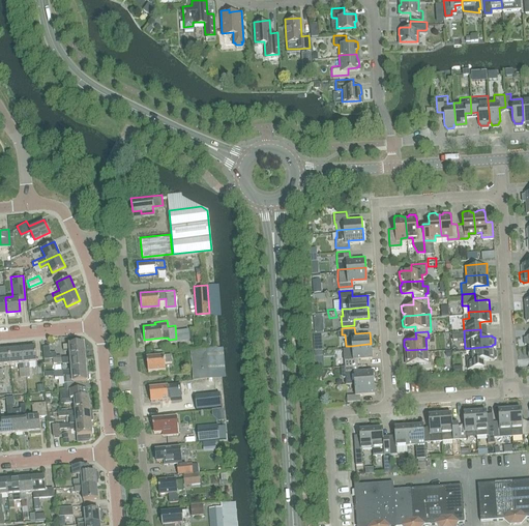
[(68,347),(69,354),(84,353),(83,341),(68,342),(62,343),(63,348),(68,347)]
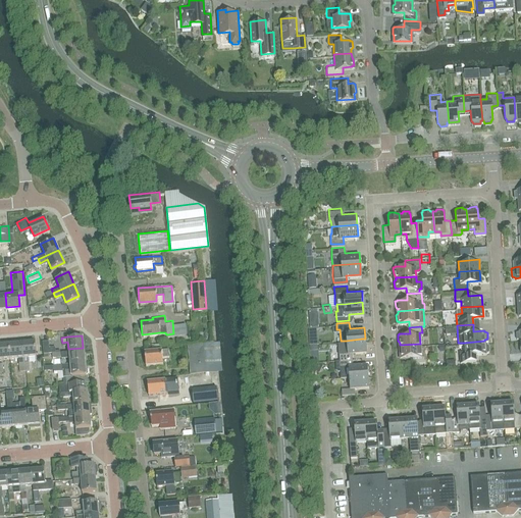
[(48,339),(42,339),(43,351),(54,350),(54,344),(48,345),(48,339)]
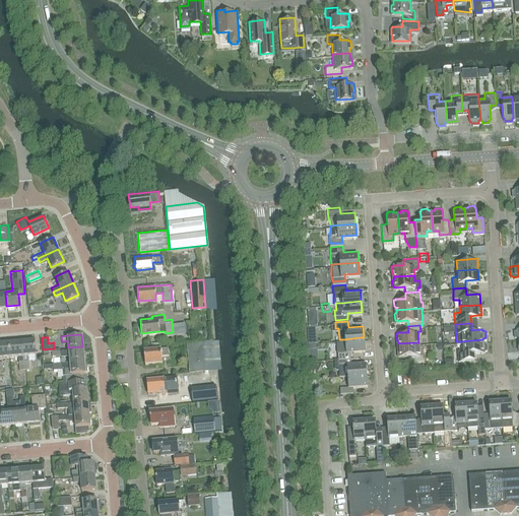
[(339,339),(336,339),(337,350),(337,357),(350,356),(349,349),(365,348),(364,337),(361,337),(344,339),(339,339)]
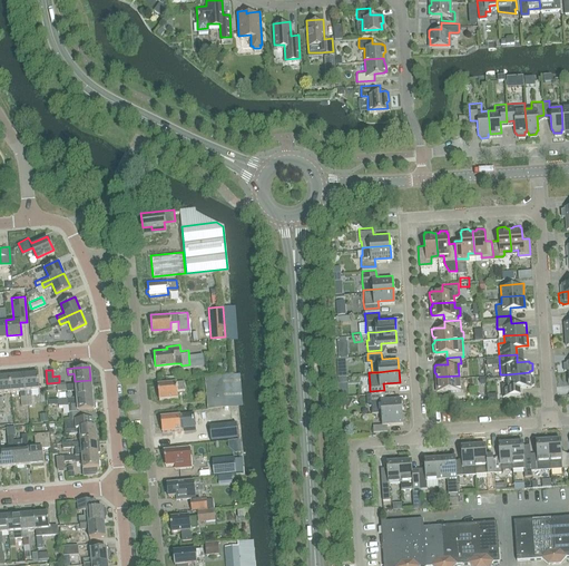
[(37,371),(22,372),(25,388),(26,402),(31,401),(29,388),(39,387),(37,371)]
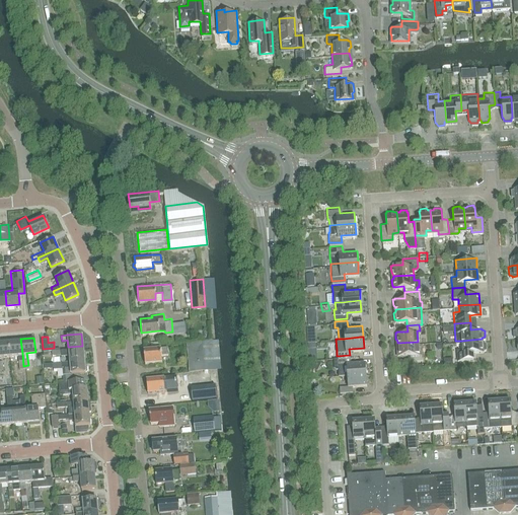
[(186,339),(189,369),(204,368),(201,338),(186,339)]
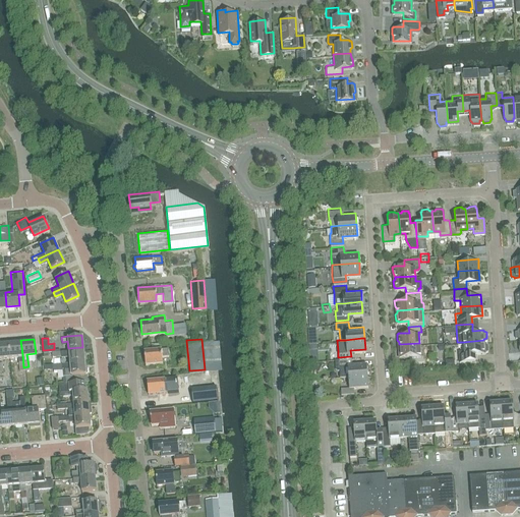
[(23,367),(22,354),(20,340),(8,341),(9,355),(17,354),(18,367),(23,367)]
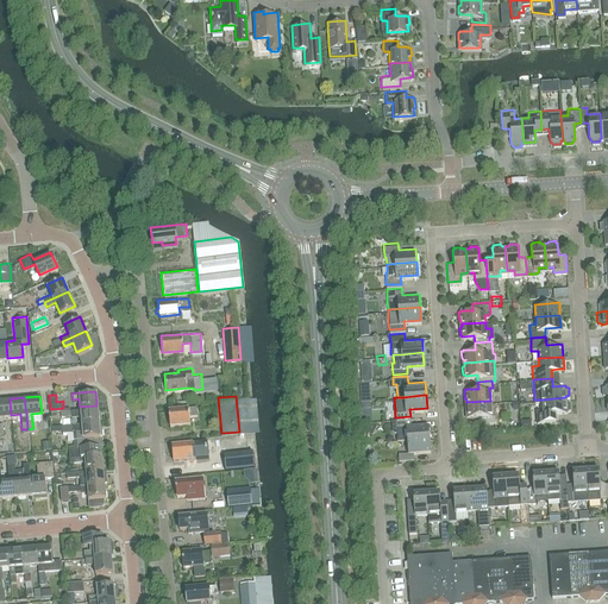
[(555,411),(557,411),(566,410),(566,409),(570,408),(570,400),(565,400),(565,397),(541,400),(541,411),(536,411),(536,421),(555,420),(555,411)]
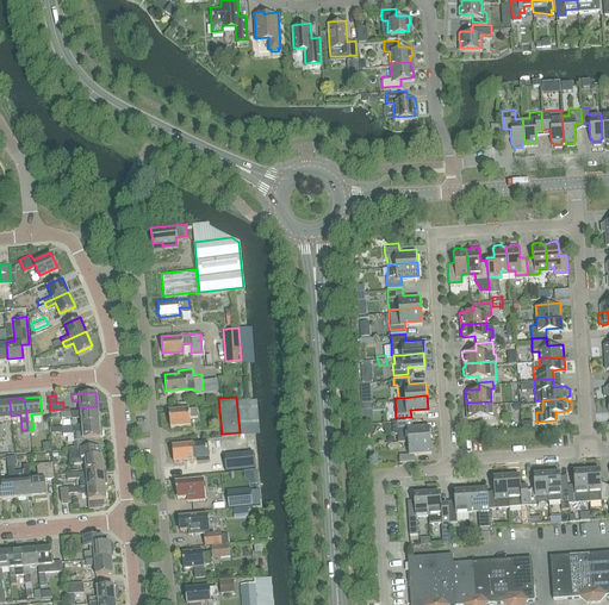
[(10,399),(0,400),(0,417),(11,416),(10,399)]
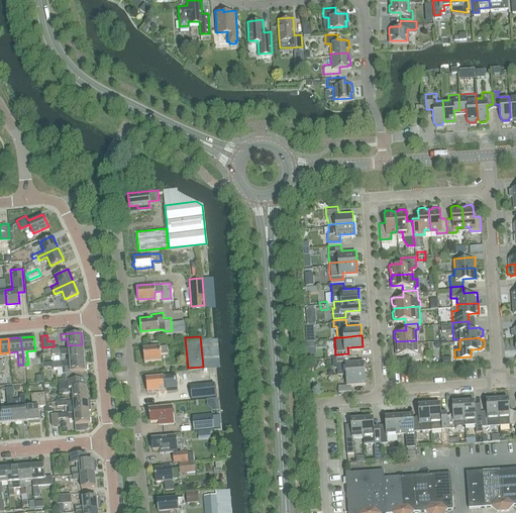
[(416,340),(396,341),(396,343),(395,345),(395,351),(397,351),(397,352),(407,351),(407,357),(420,356),(419,350),(417,351),(416,340)]
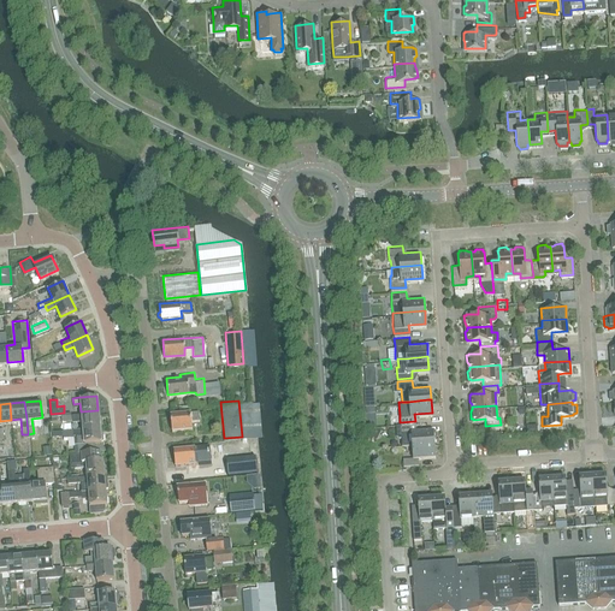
[(191,426),(190,419),(199,417),(197,409),(170,411),(171,428),(191,426)]
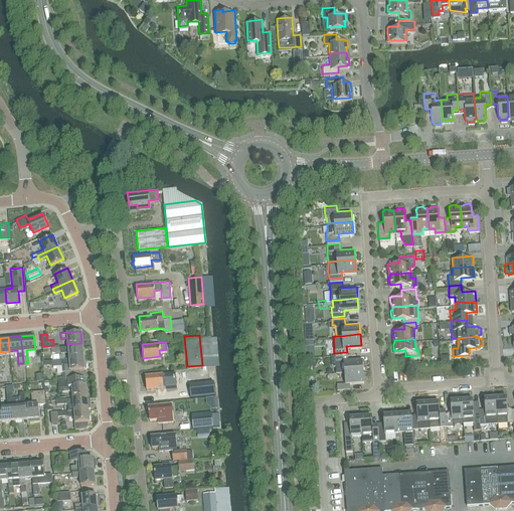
[(82,355),(81,343),(67,344),(59,345),(58,345),(50,345),(50,350),(59,349),(59,351),(68,350),(68,356),(82,355)]
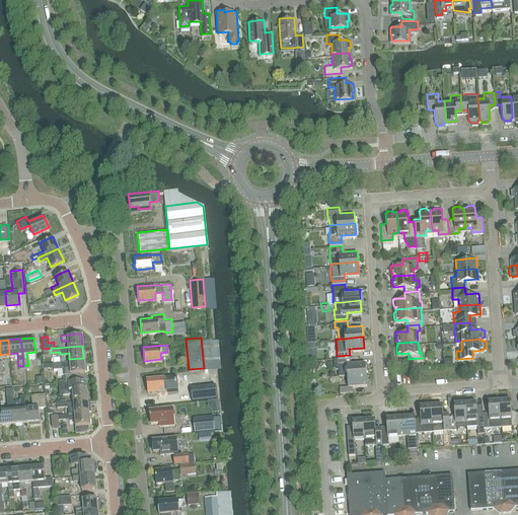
[(367,369),(366,360),(350,362),(350,355),(337,356),(333,357),(334,366),(335,367),(338,367),(338,373),(347,373),(365,372),(365,369),(367,369)]
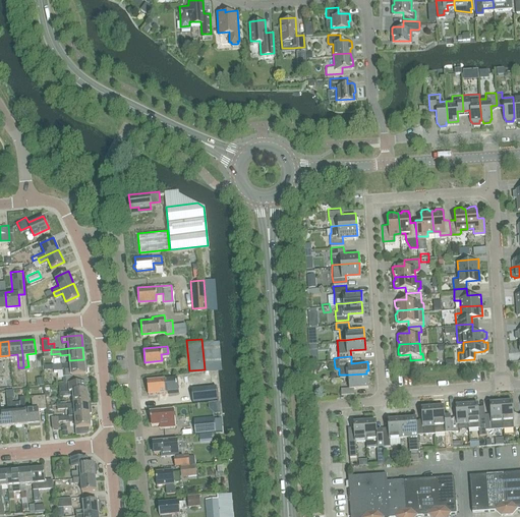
[(69,360),(52,361),(52,368),(61,367),(61,375),(64,374),(65,381),(78,380),(77,372),(85,371),(84,371),(87,369),(87,365),(84,364),(83,359),(69,360)]
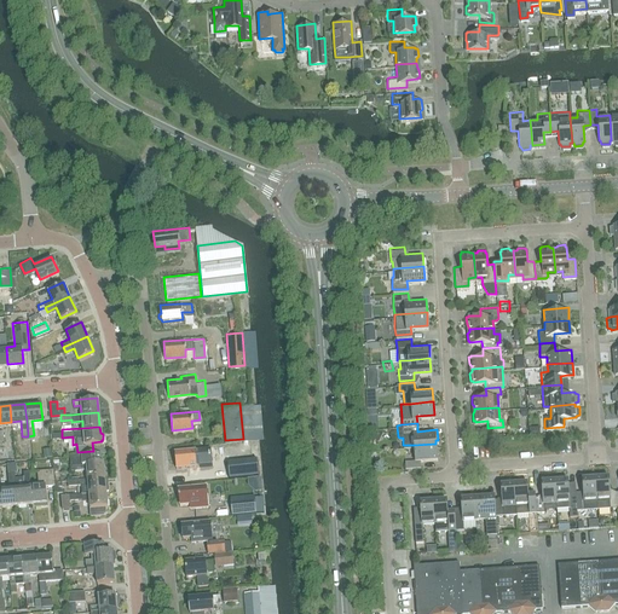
[(435,444),(414,445),(414,458),(404,458),(405,467),(420,465),(420,458),(437,457),(435,444)]
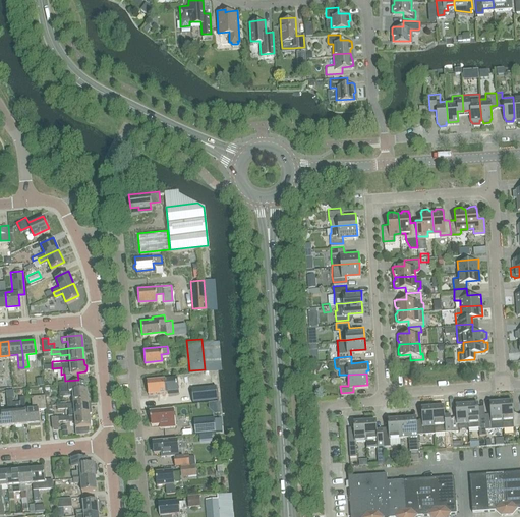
[(165,391),(165,387),(171,386),(170,378),(164,379),(164,377),(147,379),(148,392),(165,391)]
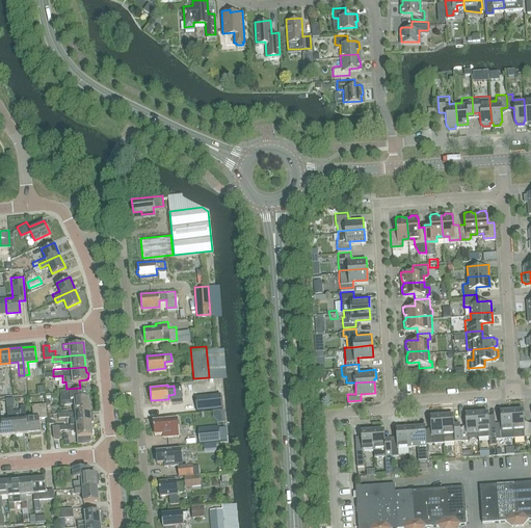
[(67,389),(59,390),(60,402),(74,401),(75,410),(89,408),(88,395),(86,395),(85,388),(80,388),(67,389)]
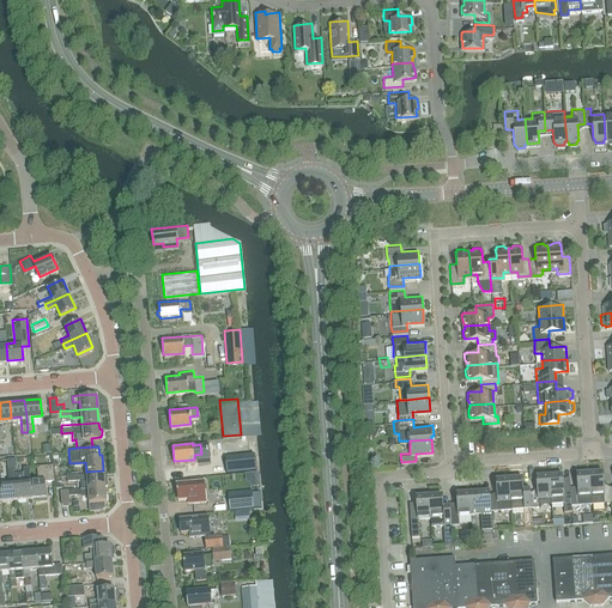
[(224,454),(225,470),(255,468),(254,451),(224,454)]
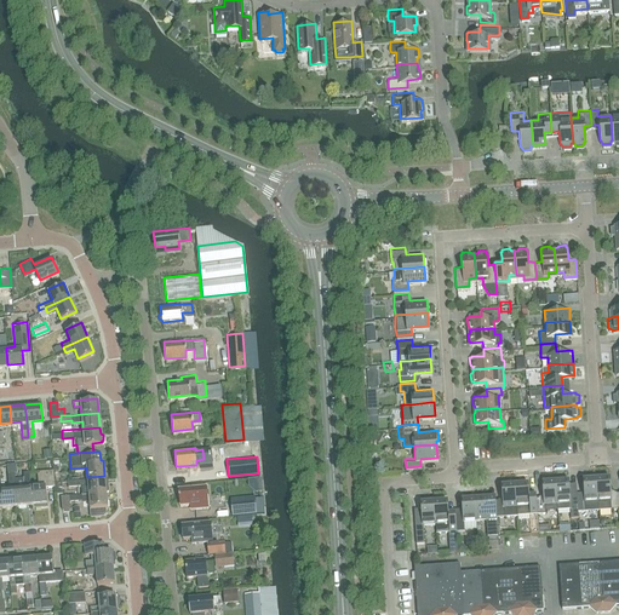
[(38,484),(30,484),(32,501),(35,505),(47,504),(45,484),(55,483),(55,480),(53,480),(52,467),(36,469),(38,484)]
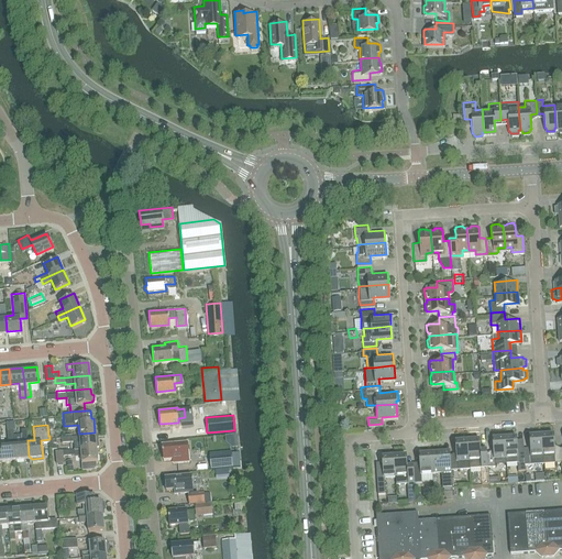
[(28,440),(26,440),(25,427),(20,427),(21,431),(13,433),(15,458),(29,456),(28,440)]
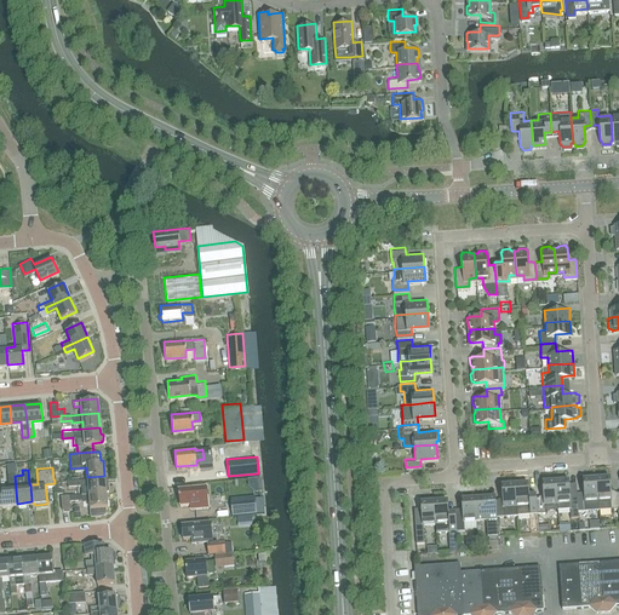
[(6,471),(7,487),(1,487),(3,505),(17,504),(15,476),(13,471),(6,471)]
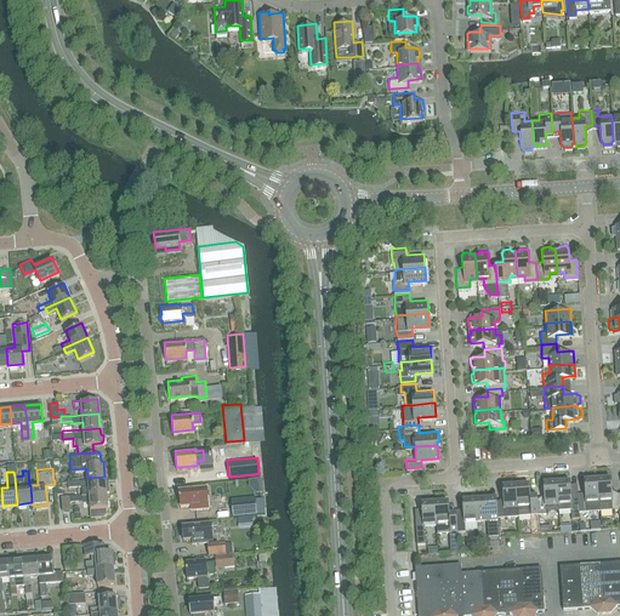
[(597,477),(598,498),(598,507),(619,506),(618,490),(612,491),(610,475),(607,475),(607,473),(598,473),(598,477),(597,477)]
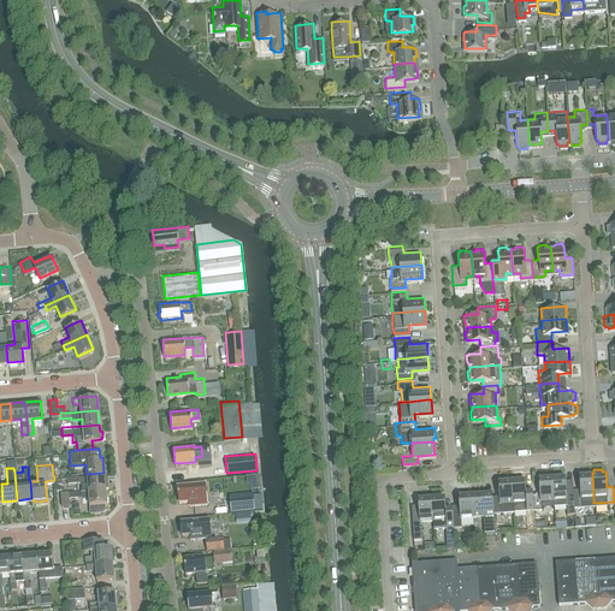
[(87,474),(65,475),(66,481),(80,480),(81,488),(88,488),(105,487),(105,486),(107,485),(107,479),(104,479),(104,473),(87,474)]
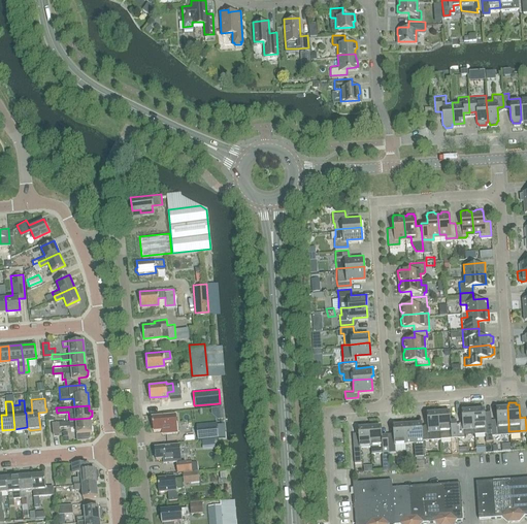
[(496,419),(491,420),(491,433),(498,432),(508,431),(508,424),(507,405),(495,406),(496,419)]
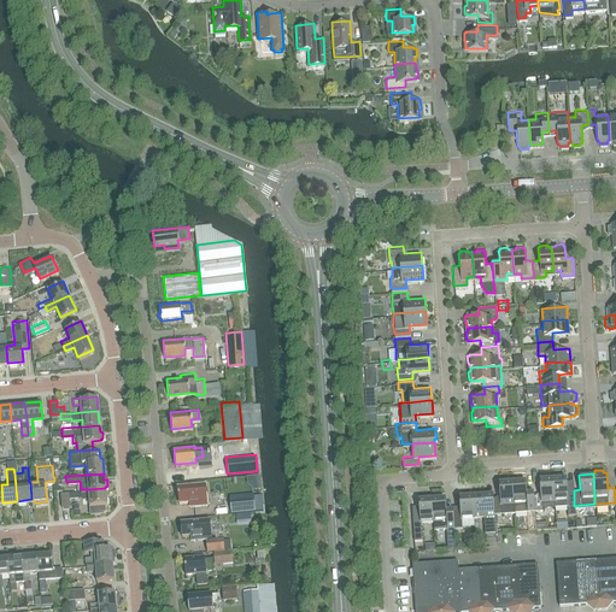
[(526,492),(526,487),(524,478),(522,478),(522,475),(512,476),(514,478),(511,478),(514,510),(534,508),(533,493),(533,490),(526,492)]
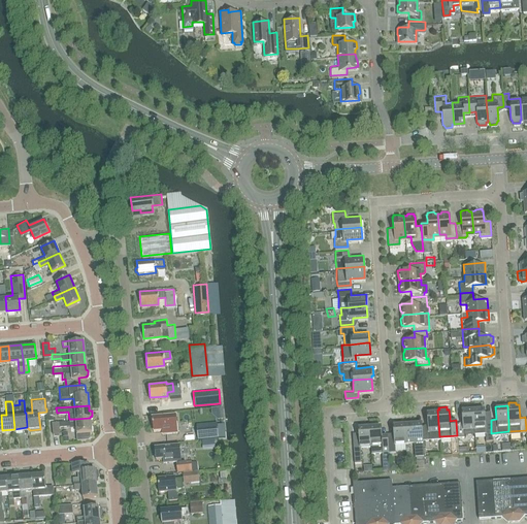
[(485,431),(486,445),(492,444),(491,433),(491,420),(485,420),(484,406),(472,407),(473,426),(473,431),(485,431)]
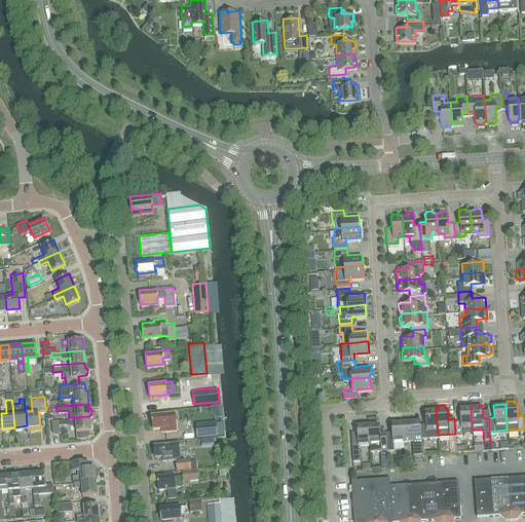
[(435,406),(426,407),(426,409),(424,409),(425,422),(419,422),(420,433),(420,436),(438,435),(436,408),(435,409),(435,406)]
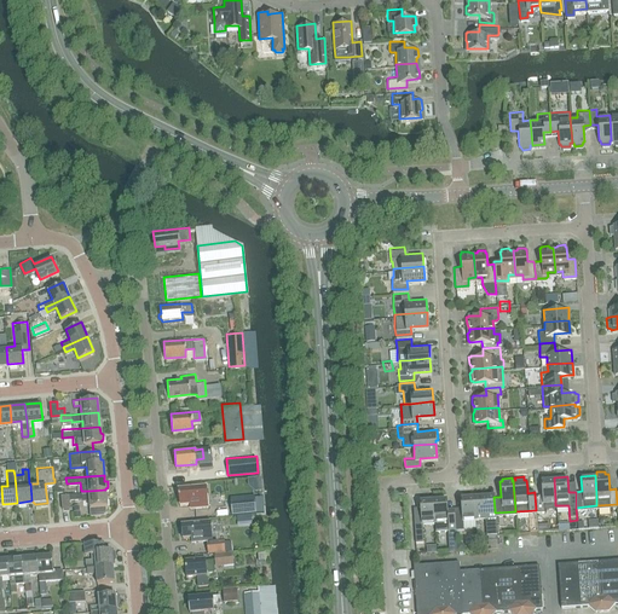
[(555,499),(554,478),(541,479),(542,494),(535,494),(536,510),(549,509),(548,500),(555,499)]
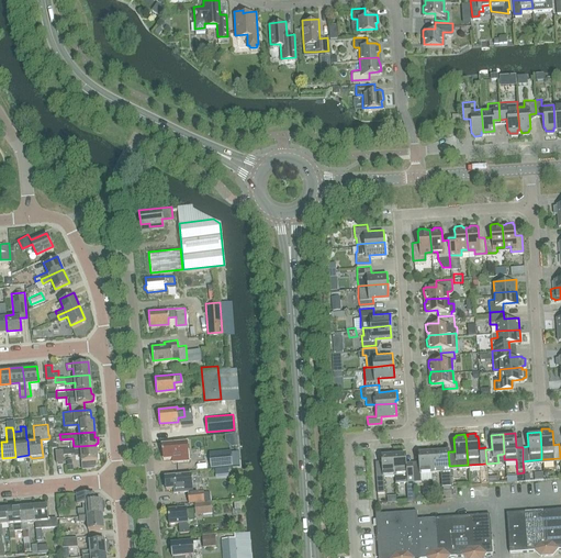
[(187,439),(160,442),(163,456),(171,456),(171,459),(189,458),(187,439)]
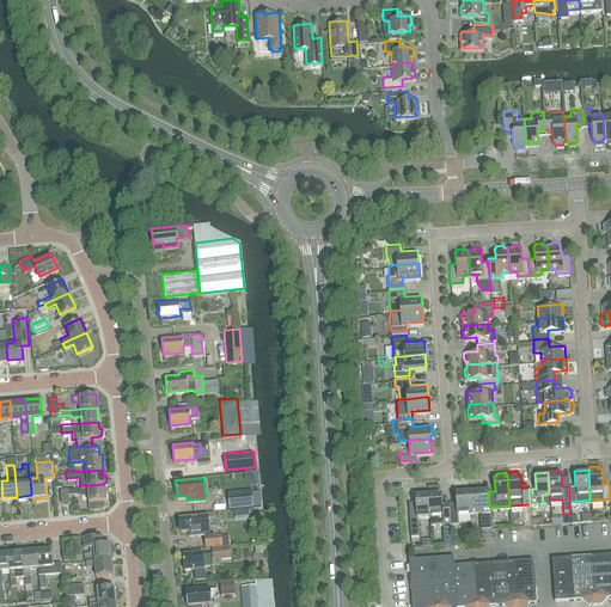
[(81,492),(87,492),(89,507),(102,506),(103,503),(103,498),(105,498),(104,484),(87,485),(80,485),(60,488),(61,501),(68,500),(68,492),(80,491),(81,492)]
